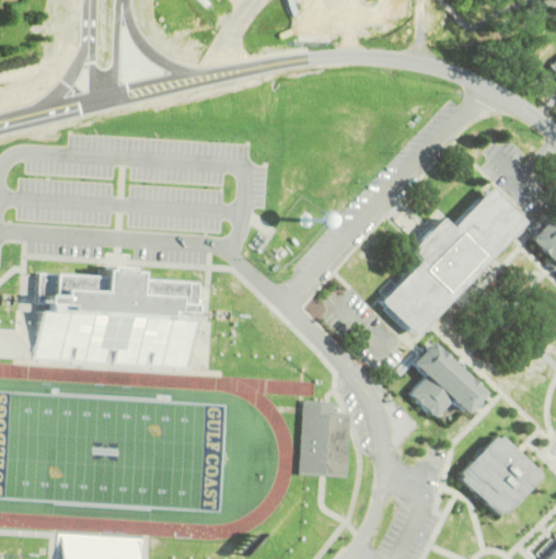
[(490,190),(454,228),(443,218),(412,254),(420,264),(384,302),(419,337),(526,224),(490,190)]
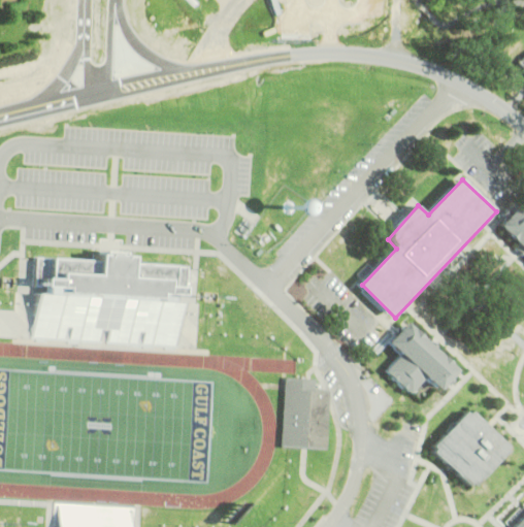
[(523,210),(518,205),(499,225),(523,249),(523,210)]
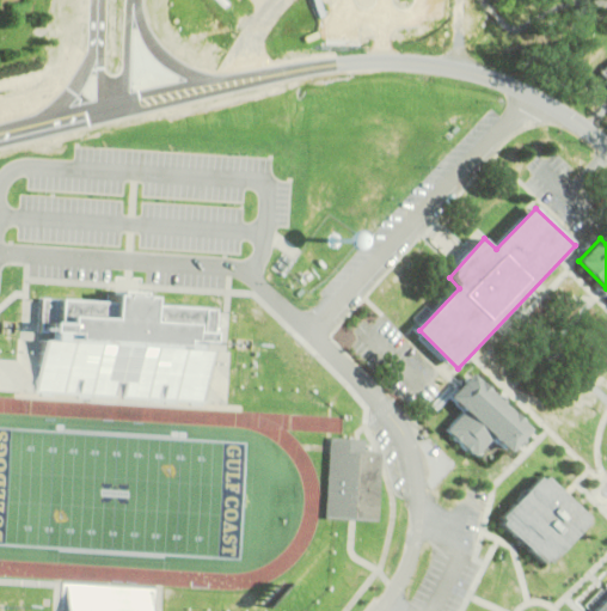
[(42,392),(46,342),(55,342),(55,334),(42,334),(44,300),(110,304),(111,297),(149,299),(149,306),(220,311),(218,343),(204,343),(204,352),(216,353),(213,403),(42,392)]
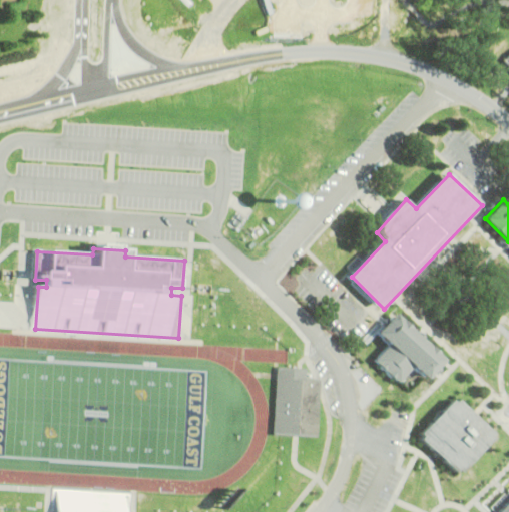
[(393,346),(379,359),(403,383),(417,370),(427,380),(446,361),(426,341),(430,337),(424,332),(420,336),(399,314),(380,333),(393,346)]
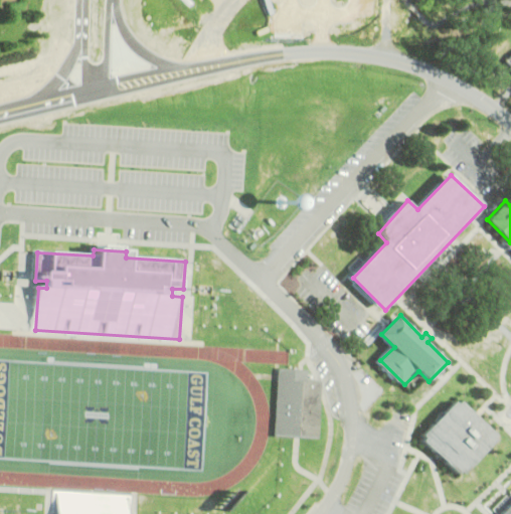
[(280,368),(274,436),(319,440),(324,380),(308,379),(308,370),(280,368)]
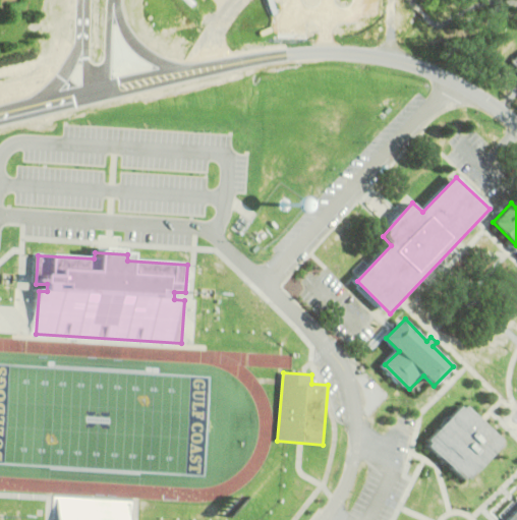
[(468,476),(466,479),(431,445),(433,443),(429,440),(463,405),(465,408),(468,405),(504,440),(501,442),(504,445),(470,479),(468,476)]
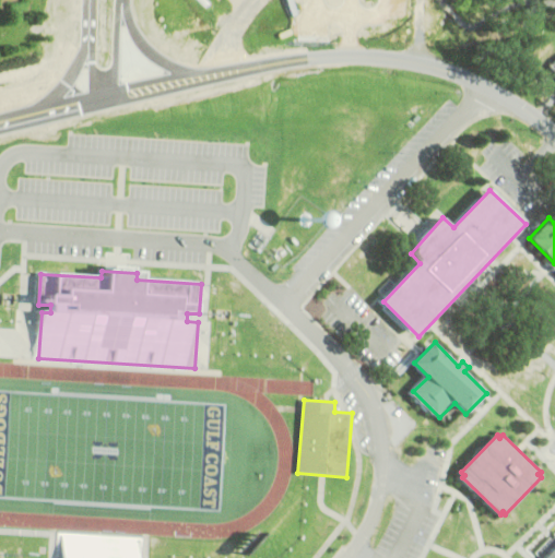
[(545,557),(554,547),(554,557),(545,557)]
